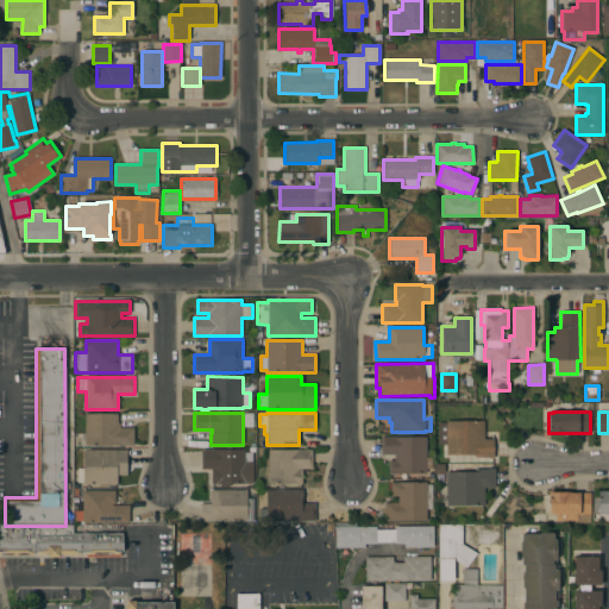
[(85,414),(118,414),(118,424),(120,424),(120,428),(133,428),(133,445),(85,445),(85,414)]
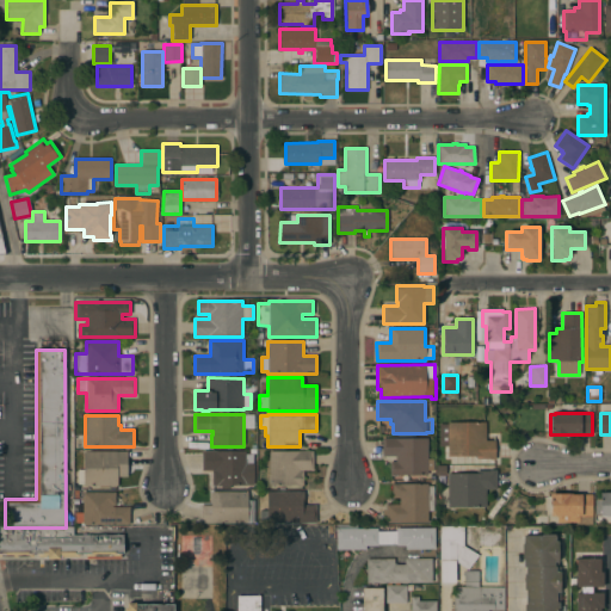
[(486,440),(495,440),(495,458),(476,458),(476,456),(448,456),(448,446),(439,446),(439,424),(448,424),(448,423),(486,423),(486,440)]
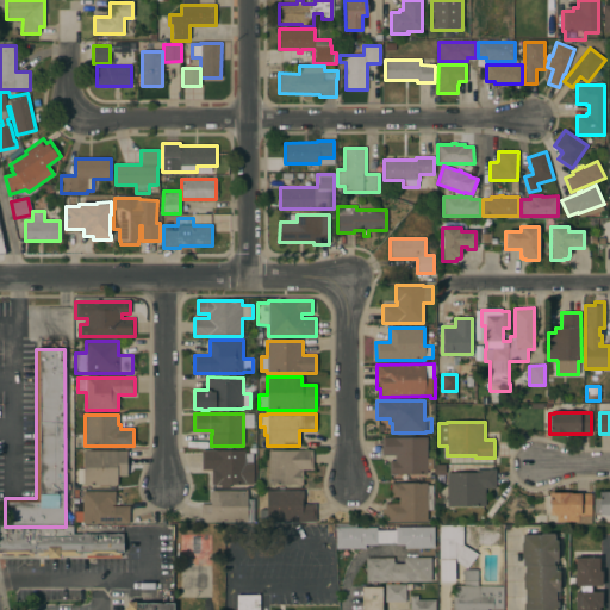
[(390,474),(390,461),(394,461),(394,455),(381,455),(381,437),(427,437),(427,474),(390,474)]
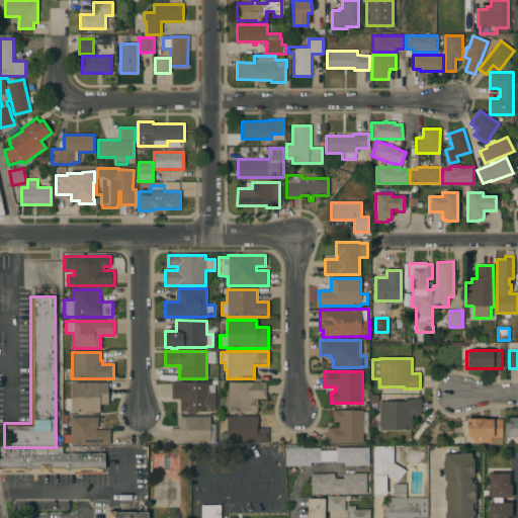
[(107,382),(107,404),(99,404),(99,412),(91,412),(91,413),(84,413),(84,412),(71,412),(71,411),(66,411),(66,398),(71,398),(71,382),(107,382)]
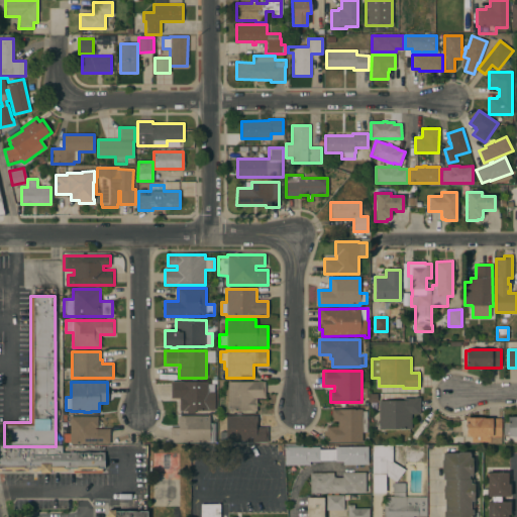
[(208,382),(208,392),(215,392),(215,411),(195,411),(195,413),(187,413),(187,411),(179,411),(179,398),(171,398),(171,382),(208,382)]
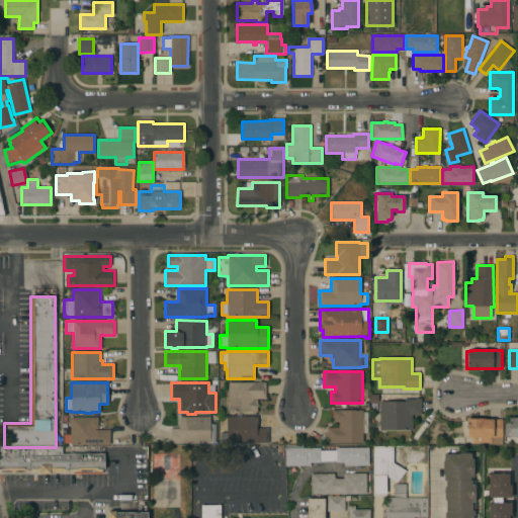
[(265,382),(265,399),(253,399),(253,400),(257,400),(257,412),(229,412),(228,382),(265,382)]
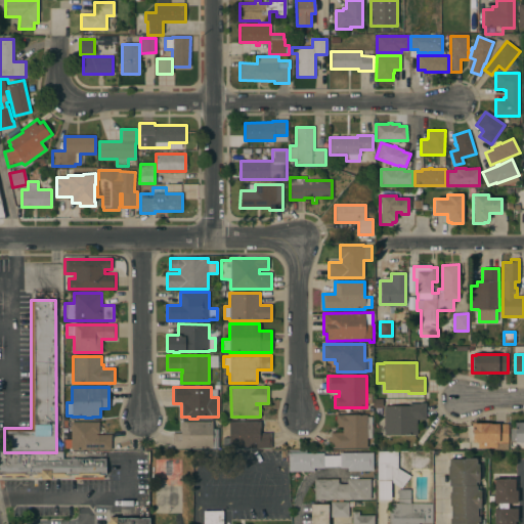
[(384,406),(408,406),(408,403),(420,403),(420,402),(426,402),(426,420),(417,420),(417,435),(384,435),(384,406)]
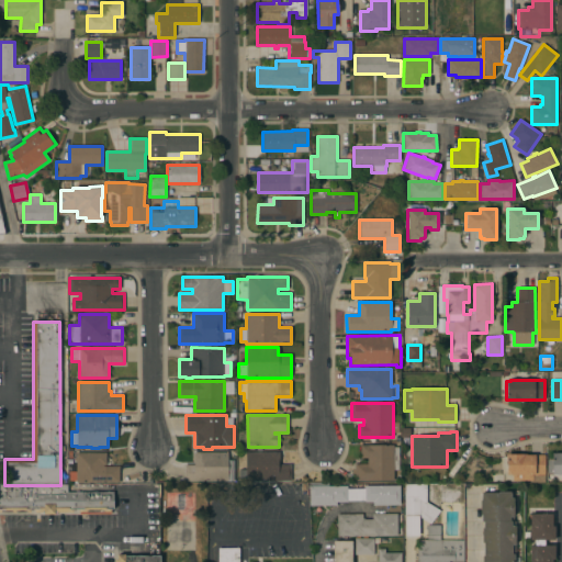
[(368,463),(368,458),(360,458),(360,446),(393,445),(393,447),(398,447),(398,469),(393,470),(393,481),(355,481),(355,464),(368,463)]
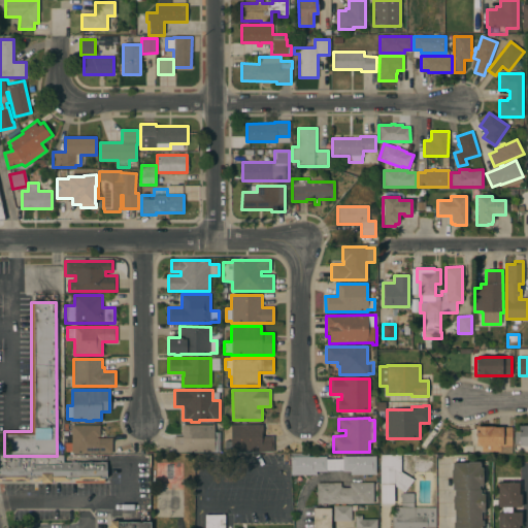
[(100,425),(100,436),(97,436),(97,438),(112,438),(111,454),(71,453),(71,452),(65,452),(65,442),(71,442),(71,425),(100,425)]
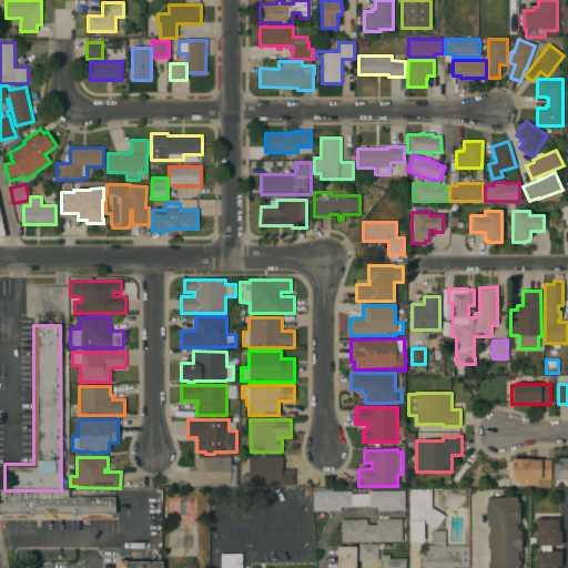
[(230,457),(230,470),(235,470),(235,484),(230,484),(230,486),(186,487),(186,469),(195,469),(195,457),(230,457)]
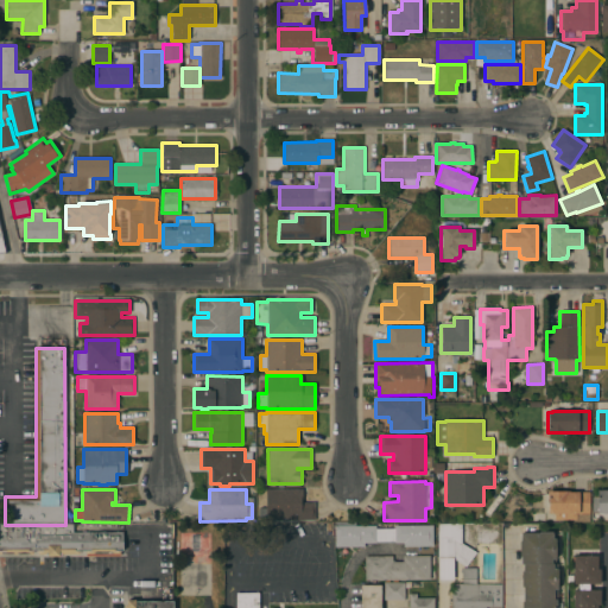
[(302,489),(302,501),(301,501),(301,502),(315,502),(315,520),(266,520),(266,518),(258,518),(258,508),(266,508),(266,489),(302,489)]
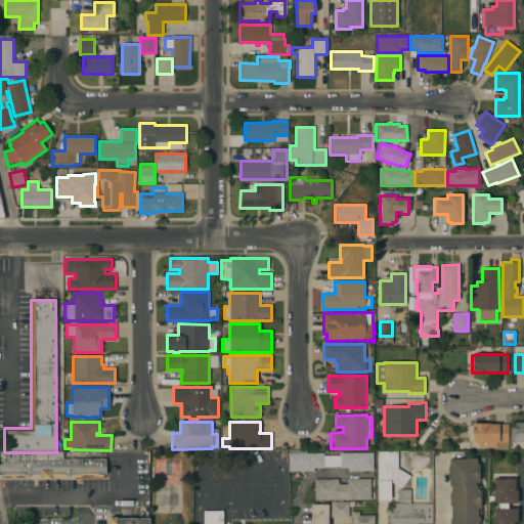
[(523,423),(523,442),(523,443),(519,443),(519,442),(515,442),(515,441),(510,441),(511,429),(514,429),(514,423),(523,423)]
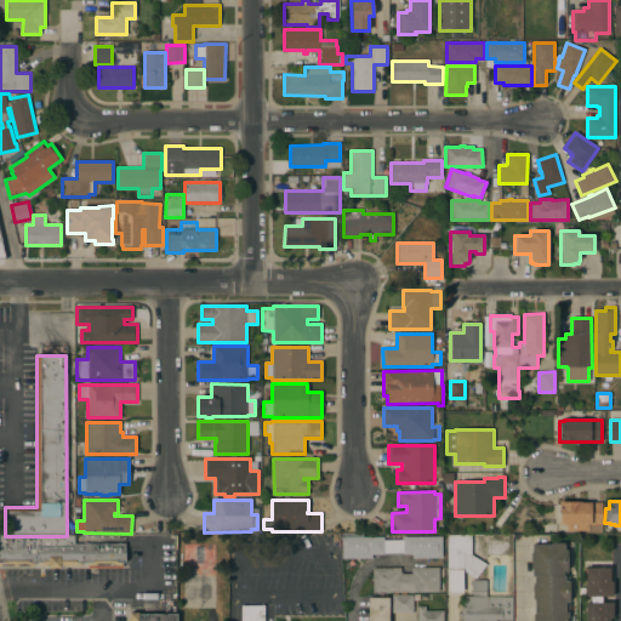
[(559,508),(558,507),(558,502),(602,502),(602,524),(588,524),(588,531),(565,531),(565,525),(564,525),(564,524),(559,524),(559,508)]
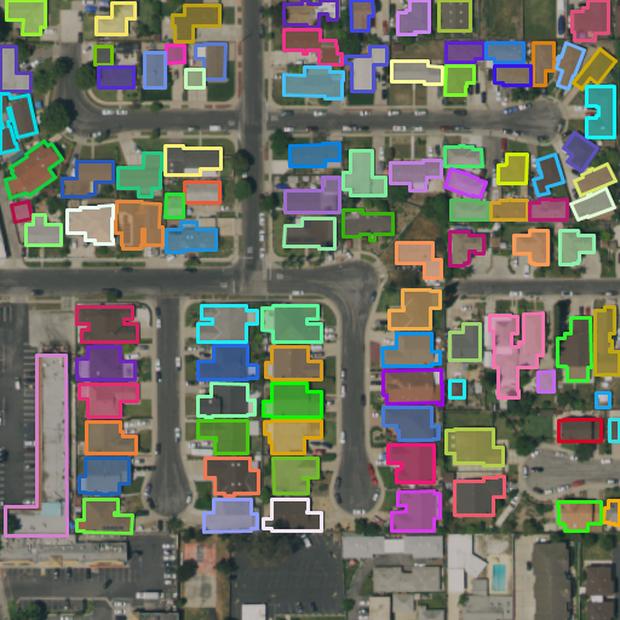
[(441,535),(441,557),(412,557),(412,554),(402,554),(402,552),(383,552),(383,554),(371,554),(371,557),(340,557),(340,532),(362,532),(362,537),(383,537),(383,539),(402,539),(402,535),(441,535)]
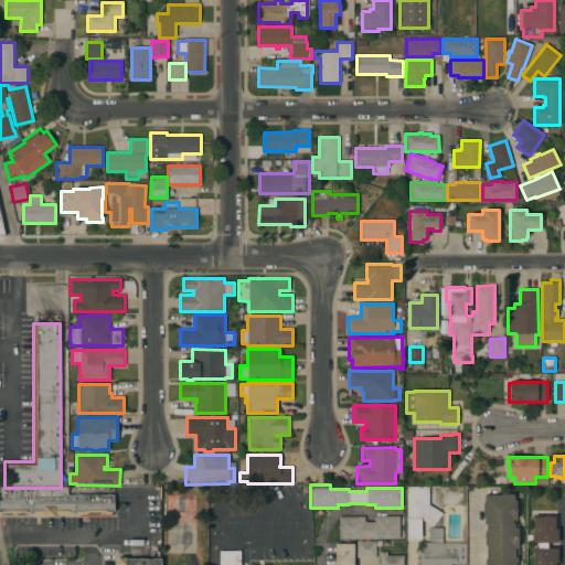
[(433,528),(420,519),(406,519),(407,487),(428,487),(428,504),(443,513),(433,528)]
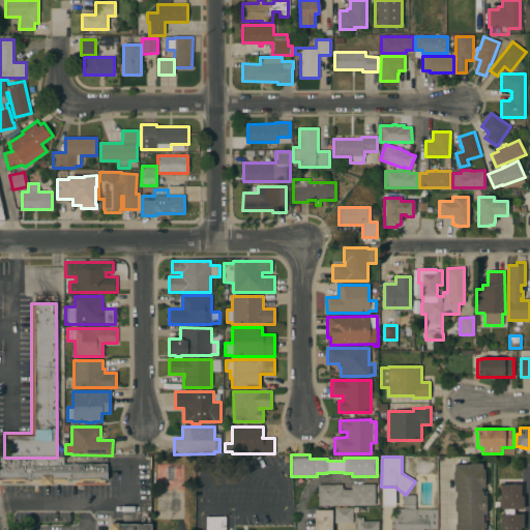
[(63,458),(63,464),(107,464),(107,481),(104,481),(104,484),(75,484),(75,480),(68,480),(68,482),(51,482),(51,486),(41,486),(41,482),(33,482),(33,480),(28,480),(28,483),(0,483),(0,458),(4,458),(57,458),(63,458)]
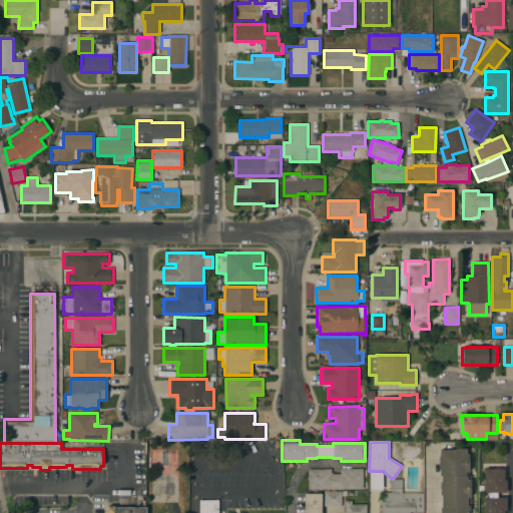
[(454,450),(454,449),(466,449),(466,454),(468,454),(468,475),(470,475),(470,512),(440,512),(440,508),(441,508),(441,495),(440,495),(440,482),(441,482),(441,476),(439,476),(439,470),(438,470),(438,457),(439,457),(439,450),(454,450)]
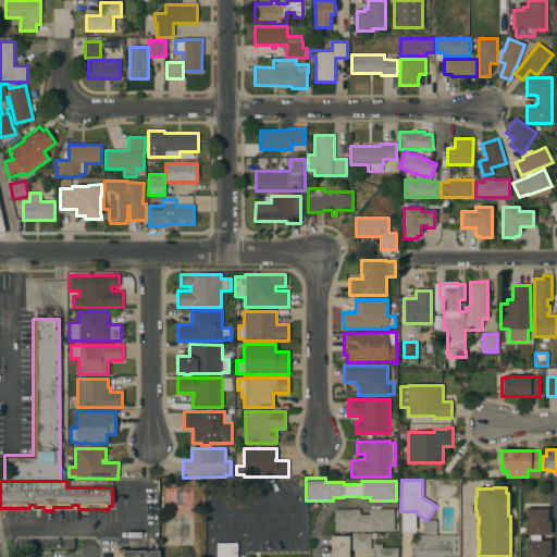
[(334,509),(359,509),(359,515),(369,515),(369,509),(394,509),(394,531),(334,531),(334,509)]
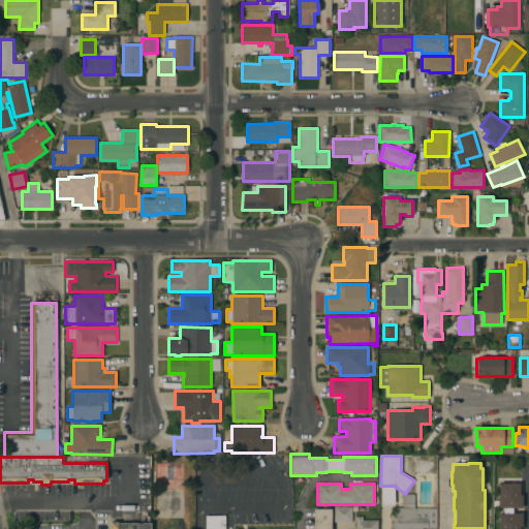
[(522,508),(498,508),(498,484),(520,484),(520,495),(522,495),(522,508)]
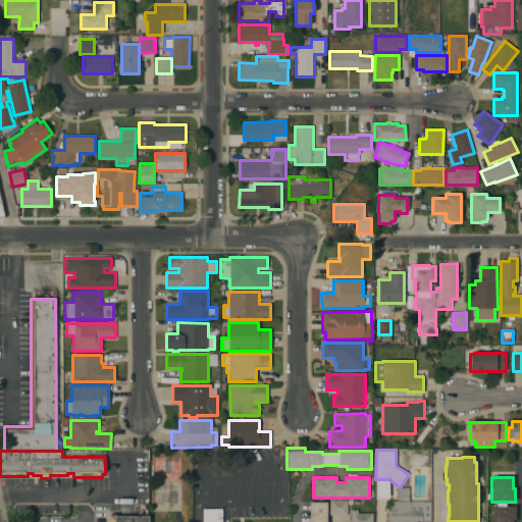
[(387,521),(387,502),(396,502),(396,487),(409,487),(409,502),(430,502),(430,521),(417,521),(387,521)]
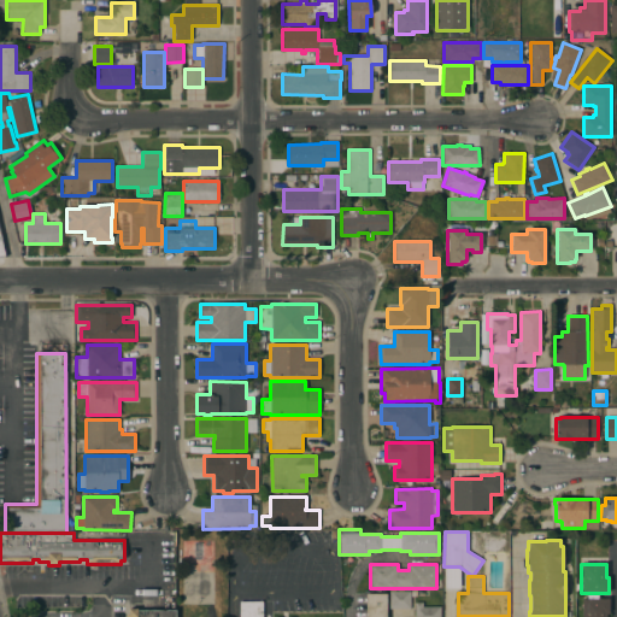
[(389,591),(410,591),(410,609),(389,609),(389,591)]
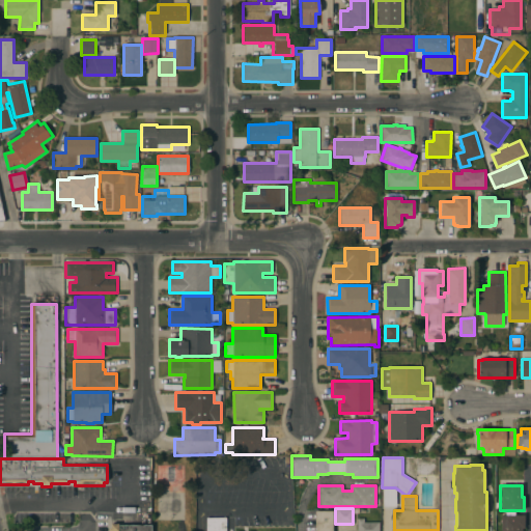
[(314,530),(314,511),(332,511),(332,530),(314,530)]
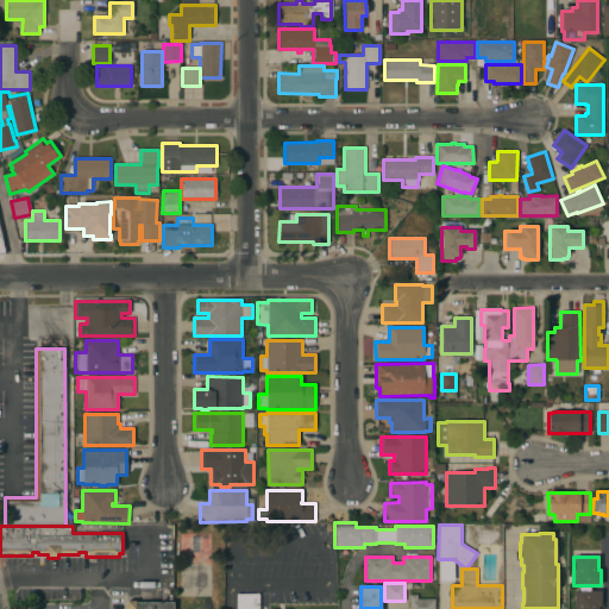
[(173,608),(124,608),(124,606),(126,606),(126,601),(135,601),(135,603),(165,603),(165,596),(157,596),(157,589),(173,589),(173,608)]
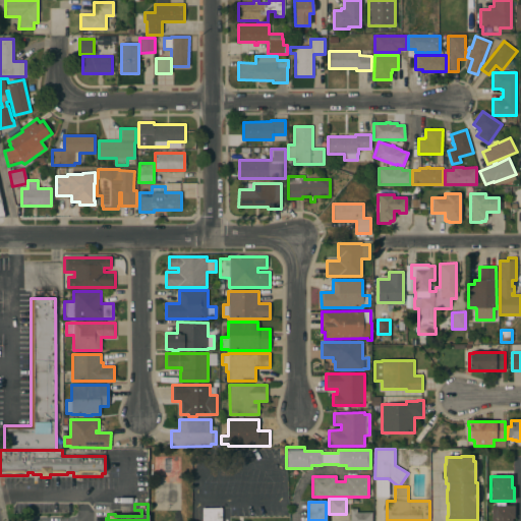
[(490,520),(490,506),(514,506),(514,518),(512,518),(512,520),(490,520)]
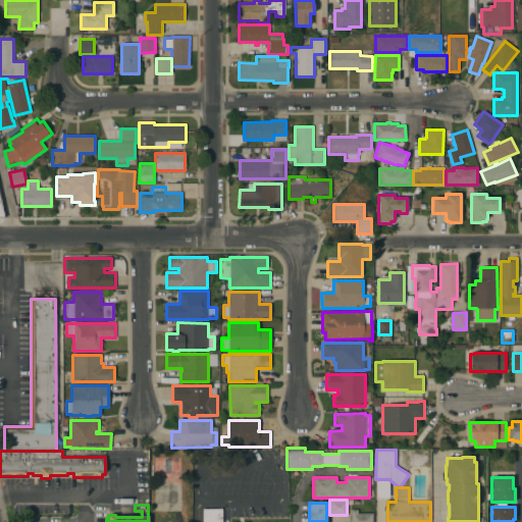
[(221,509),(222,518),(230,518),(230,521),(202,521),(202,509),(221,509)]
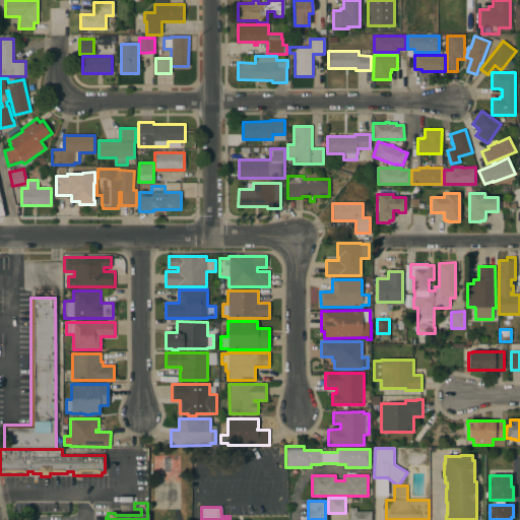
[(355,511),(371,511),(371,519),(349,519),(349,508),(355,508),(355,511)]
